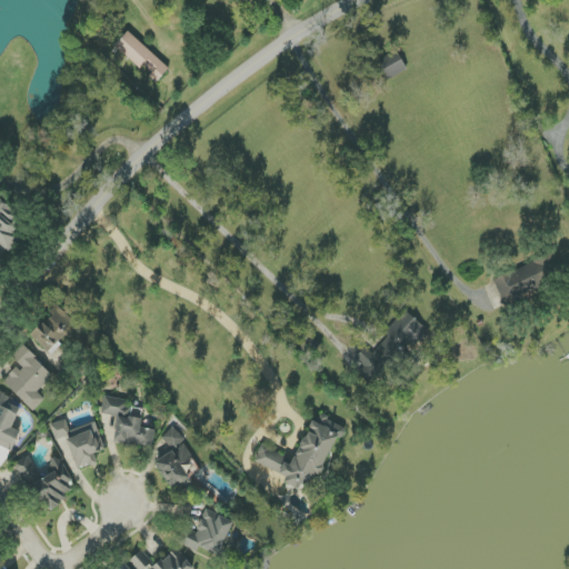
[(169,69),(129,31),(116,46),(141,69),(142,68),(158,81),(169,69)]
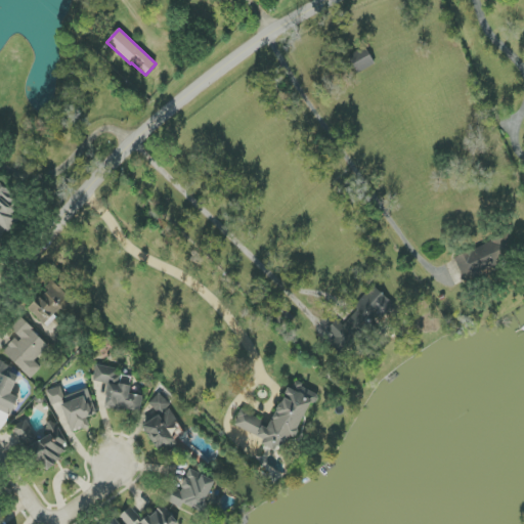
[(376,64),(365,46),(349,55),(358,74),(376,64)]
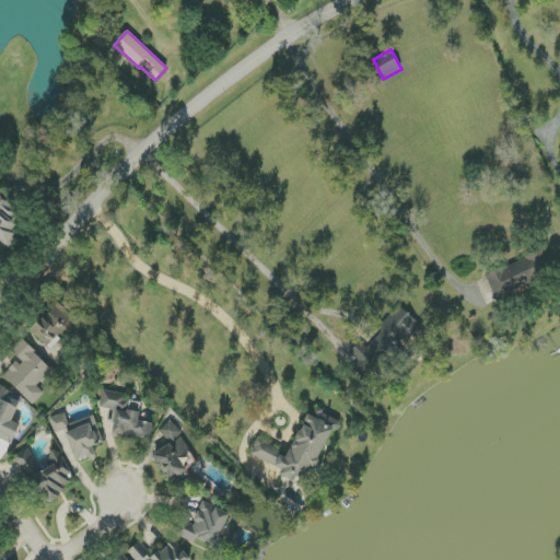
[(0,237),(10,247),(20,235),(13,230),(19,224),(6,212),(12,206),(0,195),(0,237)]
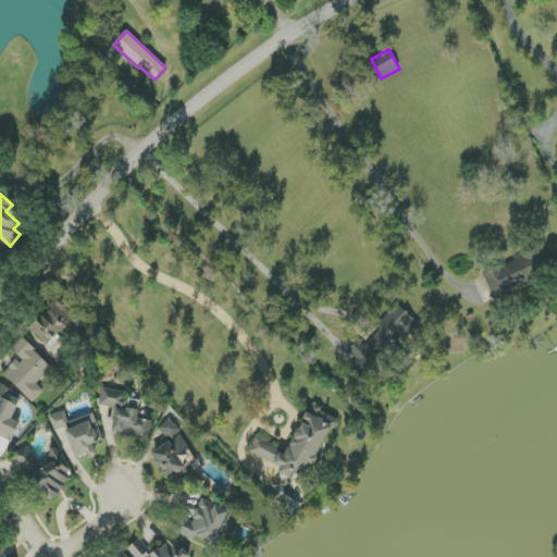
[(527,283),(515,259),(484,274),(496,298),(527,283)]
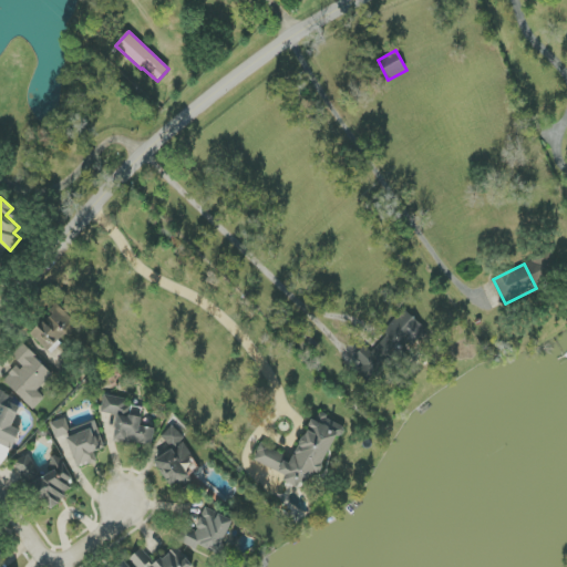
[(51,353),(76,328),(55,308),(31,334),(51,353)]
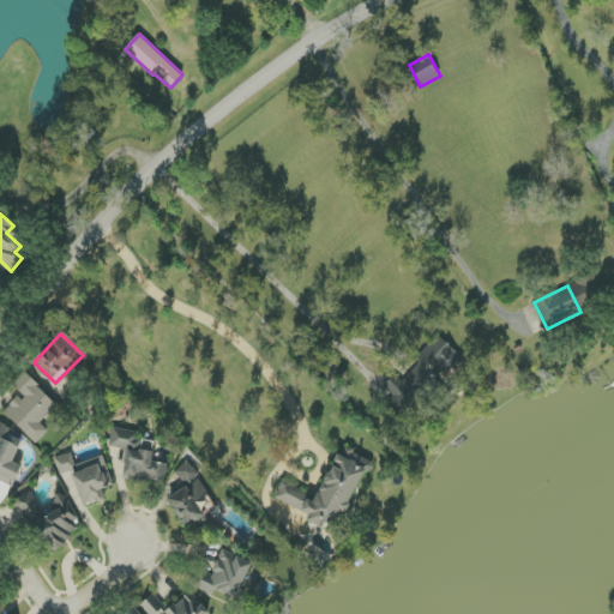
[(381,390),(408,413),(444,371),(450,377),(464,359),(438,336),(401,379),(395,374),(381,390)]
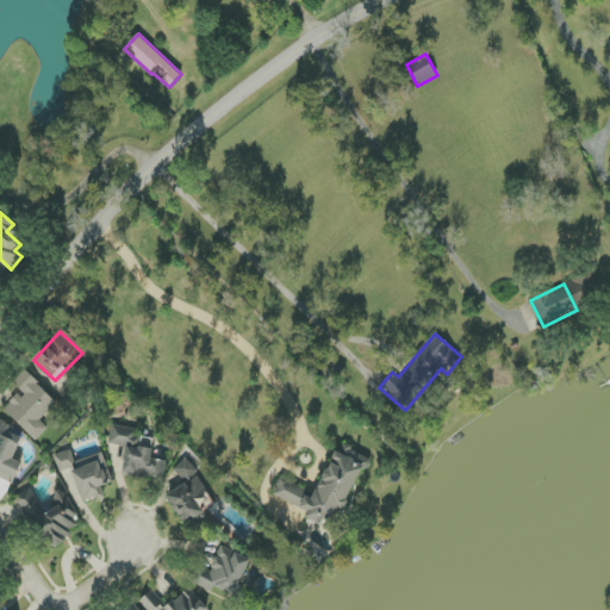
[(4,410),(36,441),(48,428),(41,421),(58,403),(23,368),(11,383),(20,392),(4,410)]
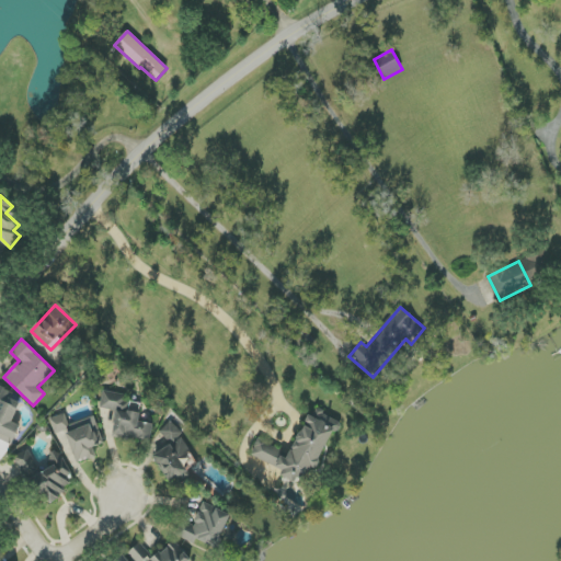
[(0,439),(12,445),(21,426),(12,422),(23,398),(0,388),(0,398),(1,399),(0,400),(0,439)]
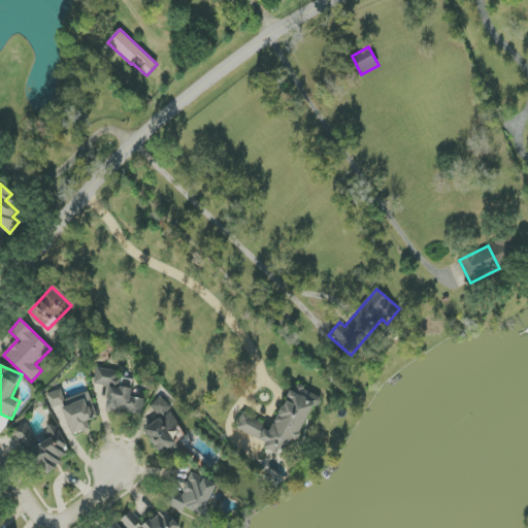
[(109,388),(106,411),(142,417),(144,399),(131,397),(133,381),(123,378),(122,388),(118,387),(120,372),(97,369),(95,385),(109,388)]
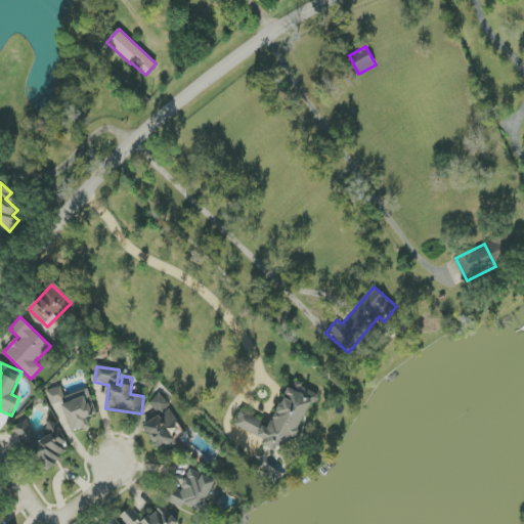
[(281,454),(290,436),(296,439),(316,393),(296,384),(293,390),(288,388),(271,425),(241,411),(234,425),(264,439),(262,445),(281,454)]
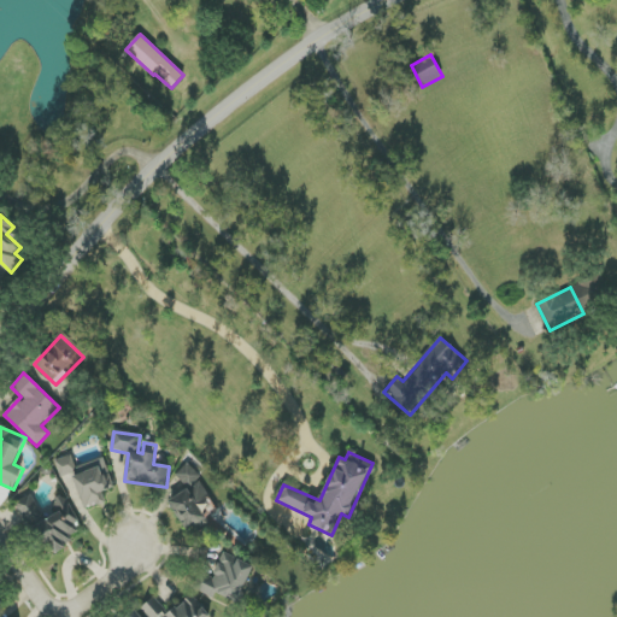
[(105,457),(75,466),(72,456),(56,460),(60,479),(74,475),(83,509),(106,503),(104,492),(115,488),(105,457)]
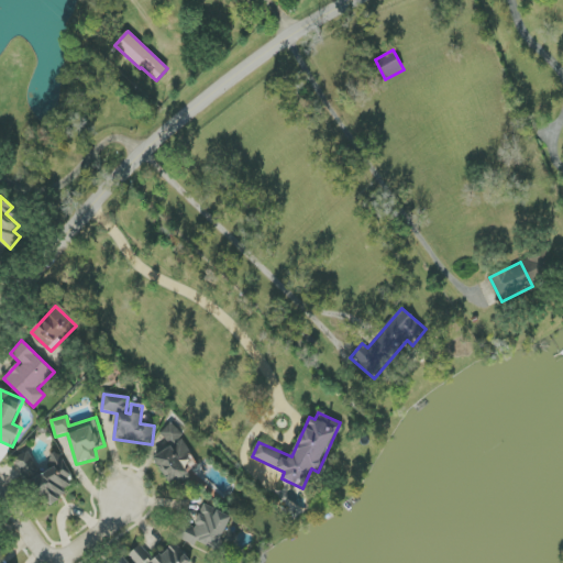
[(169,485),(188,475),(180,460),(191,453),(175,423),(161,431),(170,448),(154,456),(169,485)]
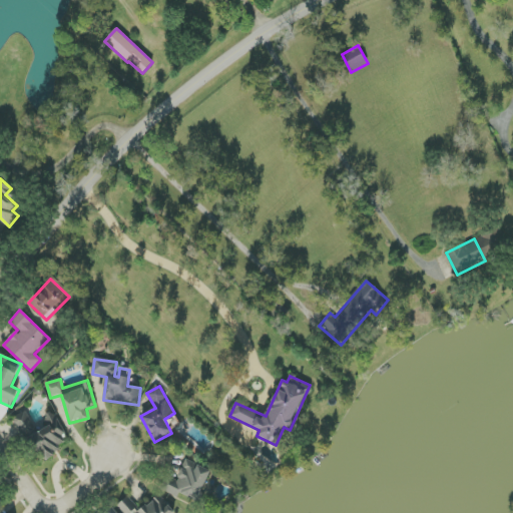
[(20,435),(34,429),(26,411),(12,417),(20,435)]
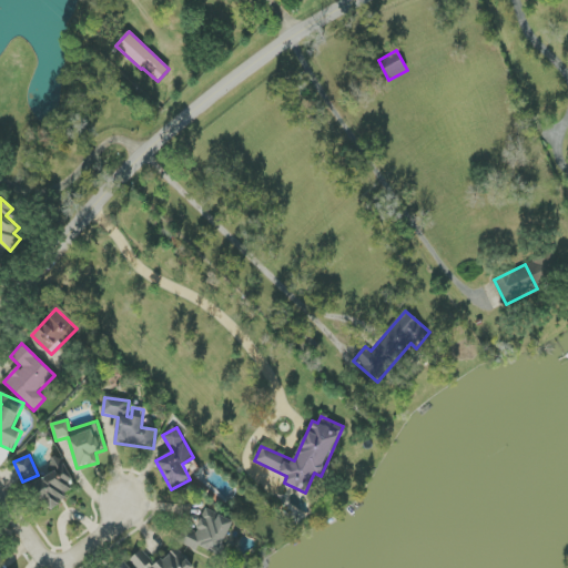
[(233,521),(206,509),(195,533),(183,526),(176,541),(198,551),(199,547),(219,556),(233,521)]
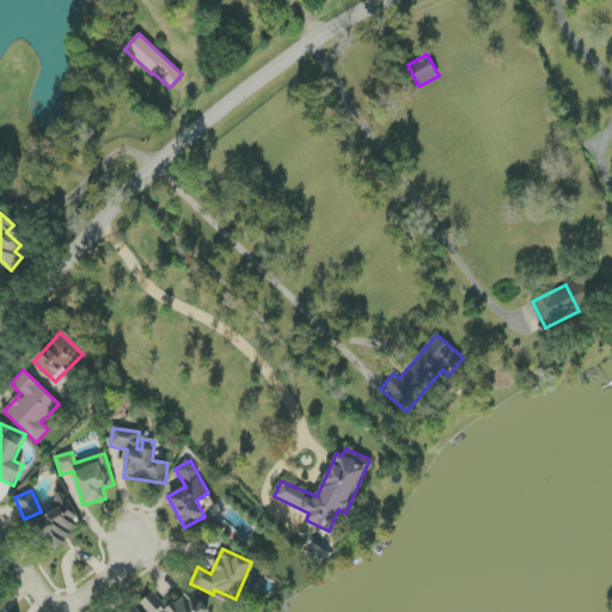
[(208,611),(209,611),(189,591),(165,611),(208,611)]
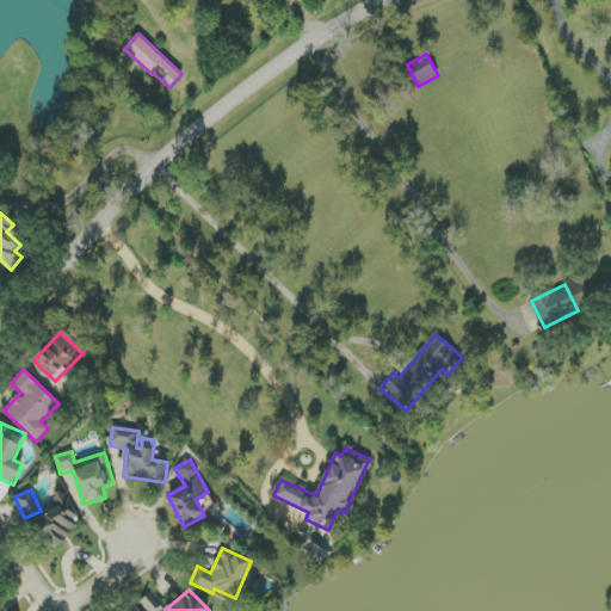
[(140,603),(147,610),(156,610),(164,605),(152,592),(140,603)]
